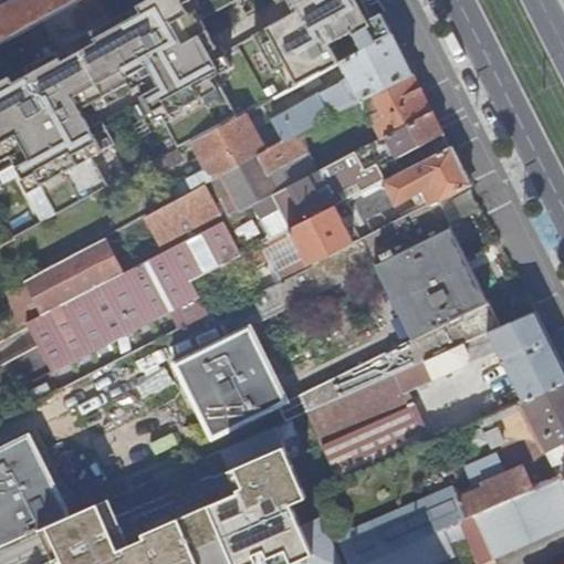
[(0,40),(72,0),(13,0),(0,8),(0,40)]
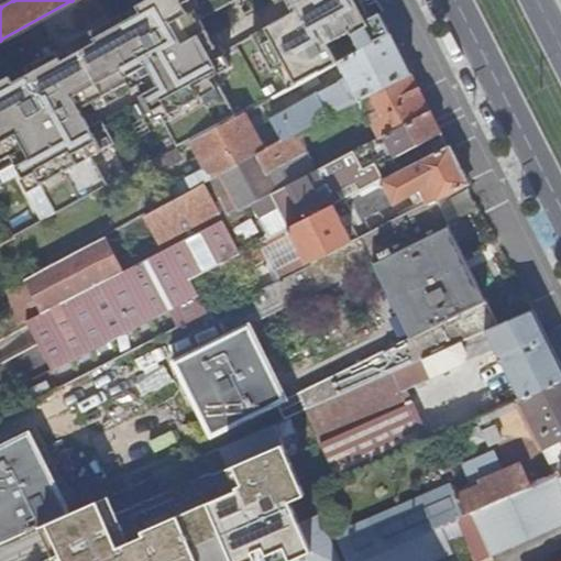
[(389,33),(372,0),(141,0),(89,29),(96,40),(61,58),(55,48),(23,66),(26,73),(11,81),(8,75),(0,79),(0,158),(8,154),(21,178),(31,173),(37,185),(54,213),(106,186),(89,156),(111,144),(99,122),(88,128),(80,113),(141,81),(155,108),(162,105),(184,144),(238,114),(220,83),(232,76),(219,52),(216,54),(194,12),(215,0),(276,0),(285,17),(243,40),(262,76),(278,67),(286,64),(297,83),(320,70),(333,63),(338,61),(389,33)]
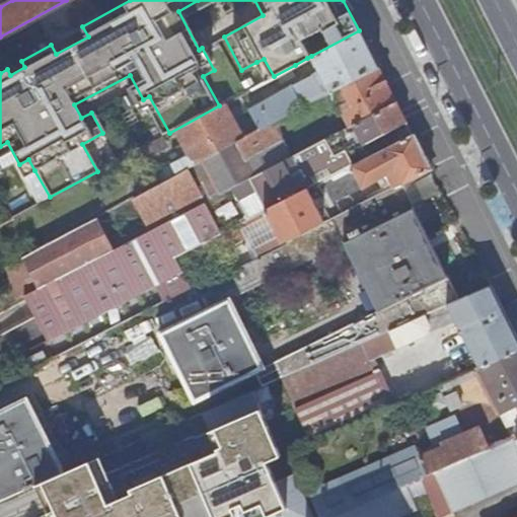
[(359,30),(311,56),(318,70),(257,102),(270,123),(271,122),(272,123),(316,99),(316,98),(376,66),(359,30)]
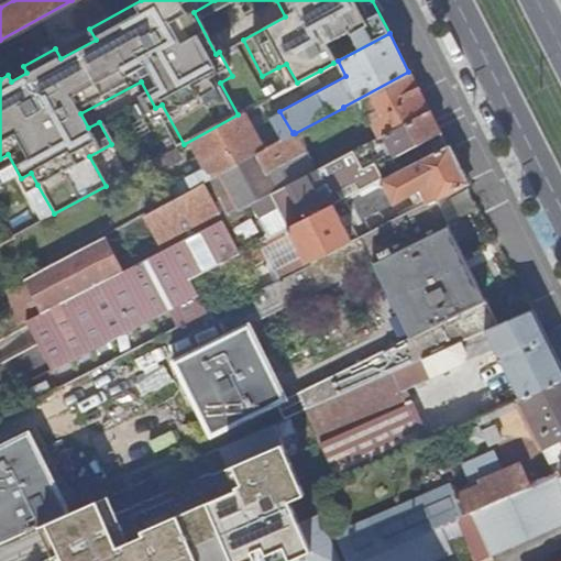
[(333,63),(320,70),(323,75),(337,68),(333,63)]
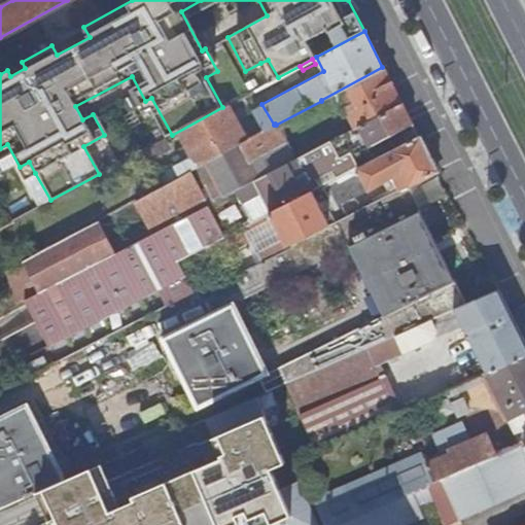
[(268,60),(260,63),(271,81),(278,77),(268,60)]
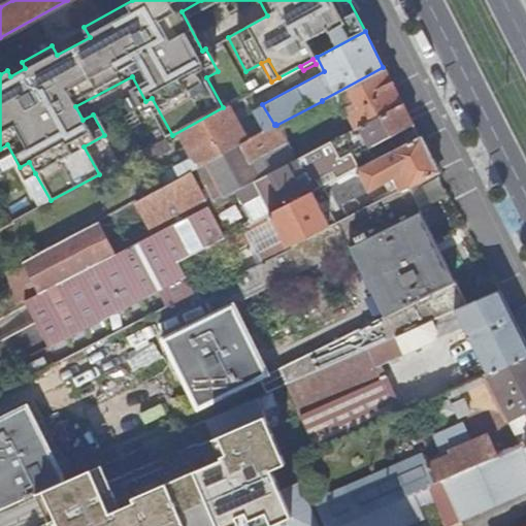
[(402,103),(383,67),(322,100),(322,101),(327,108),(340,101),(354,128),(354,129),(402,103)]
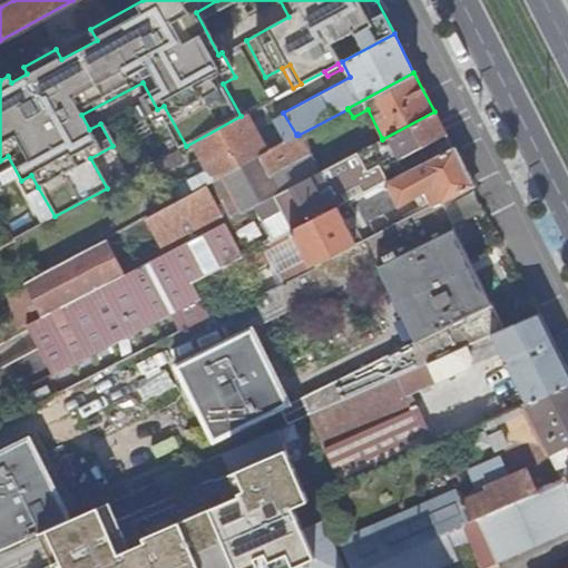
[(446,135),(434,111),(382,139),(382,138),(355,152),(365,170),(395,155),(403,157),(446,135)]
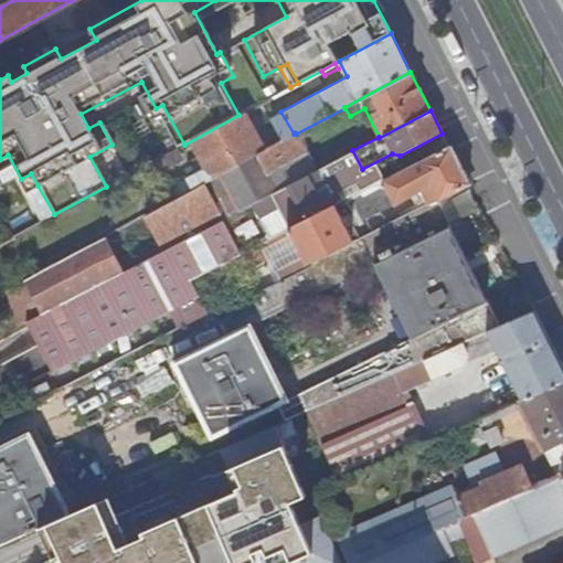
[(294,134),(280,112),(272,116),(284,139),(294,134)]
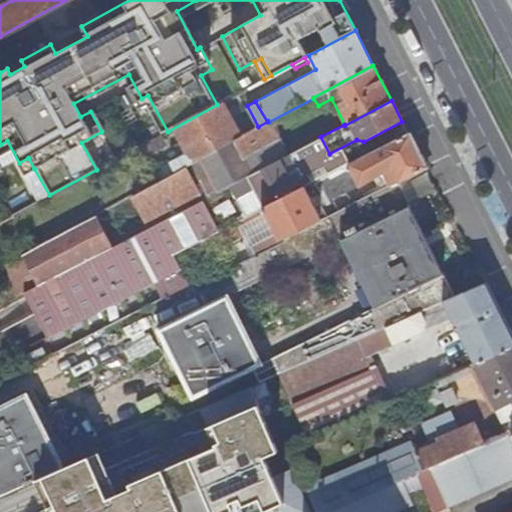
[(239,136),(221,102),(217,104),(168,132),(137,148),(142,158),(147,156),(148,157),(167,147),(163,140),(175,133),(186,153),(155,170),(160,180),(185,167),(192,163),(192,162),(199,157),(239,136)]
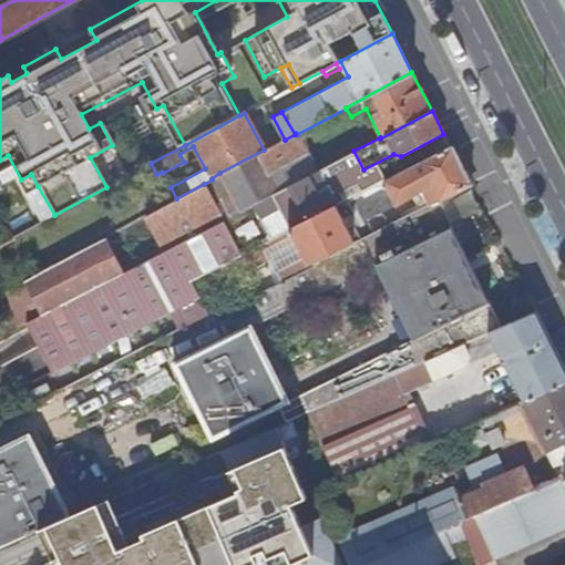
[(264,150),(219,173),(239,211),(278,191),(269,172),(306,152),(297,134),(296,133),(295,134),(285,140),(281,141),(264,150)]
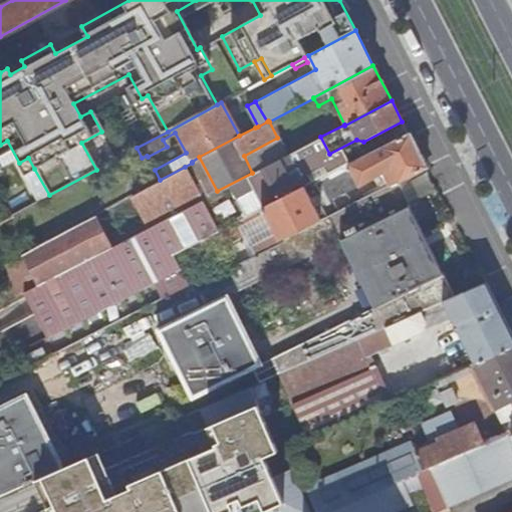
[(337,169),(309,183),(315,195),(321,192),(324,198),(358,182),(359,185),(378,174),(382,172),(385,176),(380,179),(386,187),(397,182),(426,167),(408,133),(337,169)]
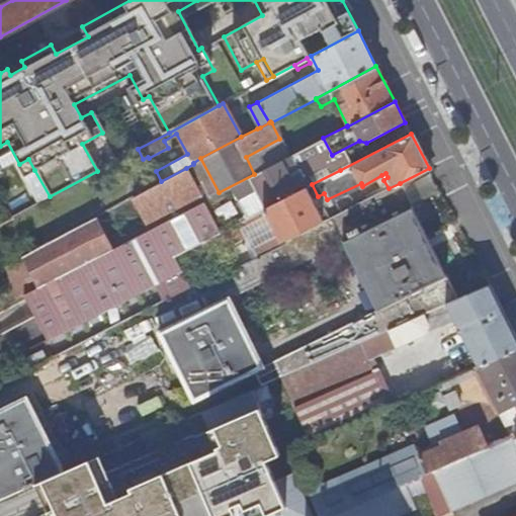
[(332,155),(323,138),(296,152),(301,160),(293,164),(297,173),(332,155)]
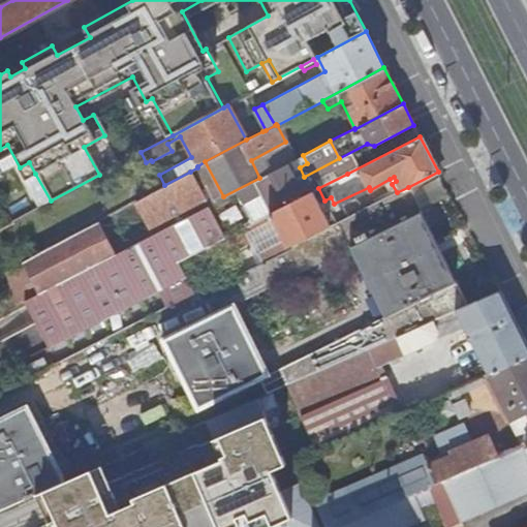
[(293,159),(285,142),(251,160),(259,178),(265,175),(293,159)]
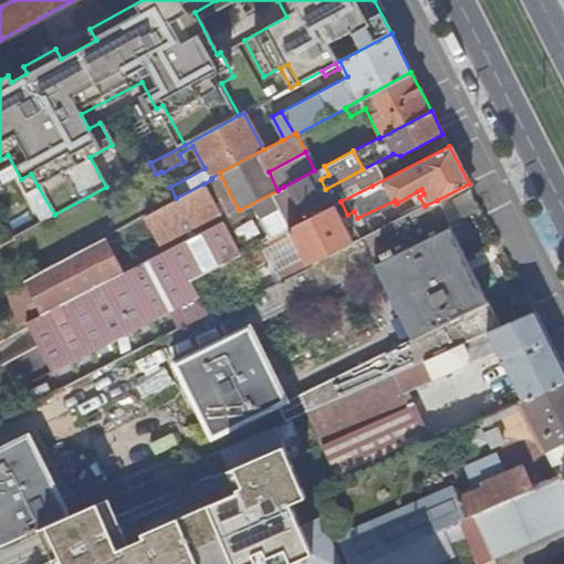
[(314,170),(283,187),(301,221),(334,205),(341,201),(372,186),(363,169),(325,189),(321,179),(329,175),(324,166),(314,170)]
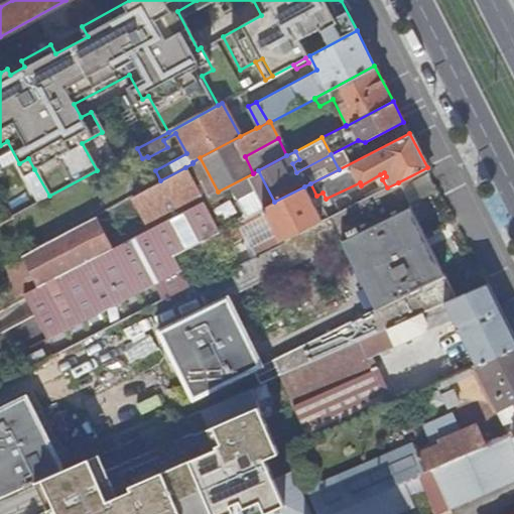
[(16,164),(23,175),(34,169),(28,158),(19,163),(16,164)]
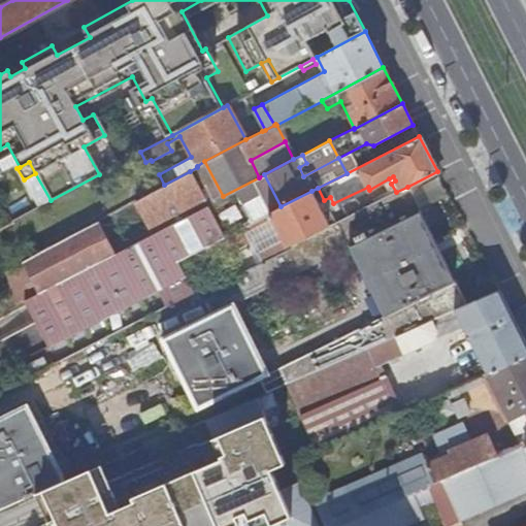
[(190,171),(164,185),(135,200),(138,206),(153,232),(163,226),(207,203),(190,171)]
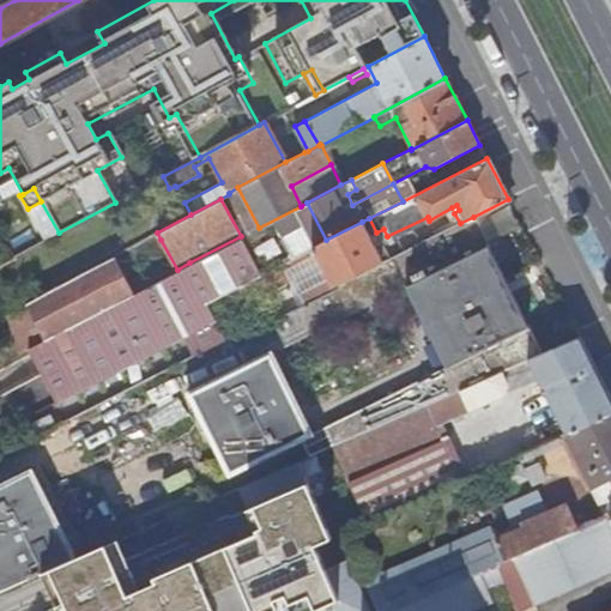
[(314,247),(326,240),(307,203),(301,206),(259,228),(241,236),(260,274),(314,247)]
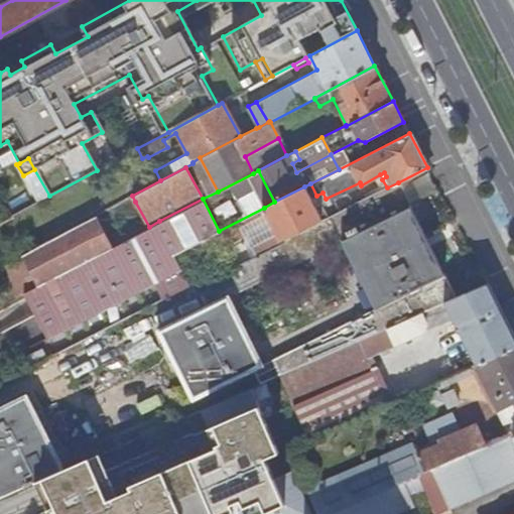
[(456,298),(398,182),(387,187),(322,220),(281,241),(229,266),(241,290),(343,241),(377,307),(275,359),(282,374),(350,344),(419,313),(443,303),(456,298)]
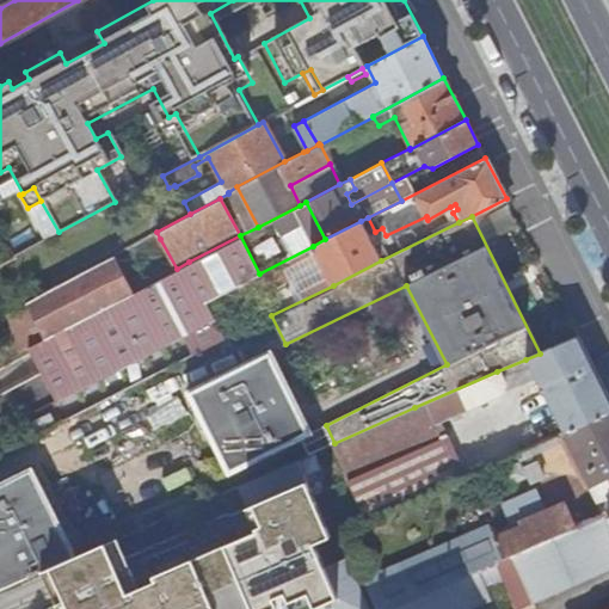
[(381,260),(361,221),(325,239),(313,246),(333,285),(381,260)]
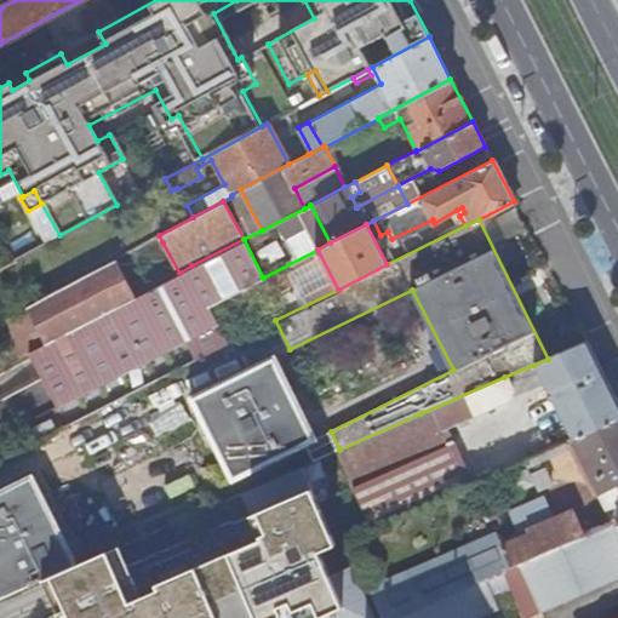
[(162,242),(159,235),(152,239),(155,246),(162,242)]
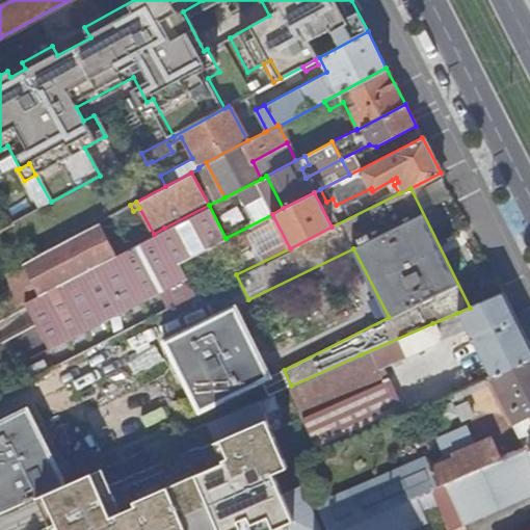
[(40,293),(114,255),(98,223),(24,263),(40,293)]
